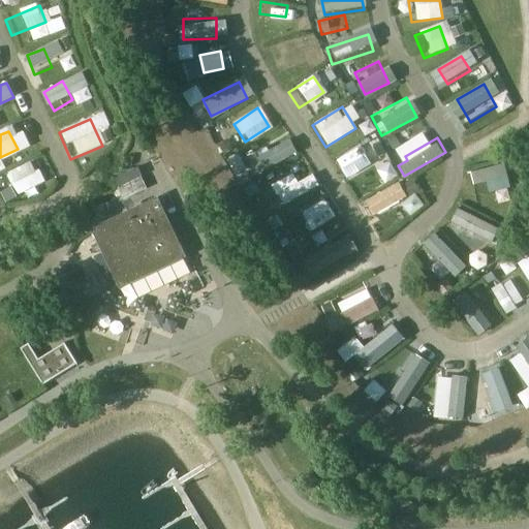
[(276,141),(255,154),(267,170),(287,158),(276,141)]
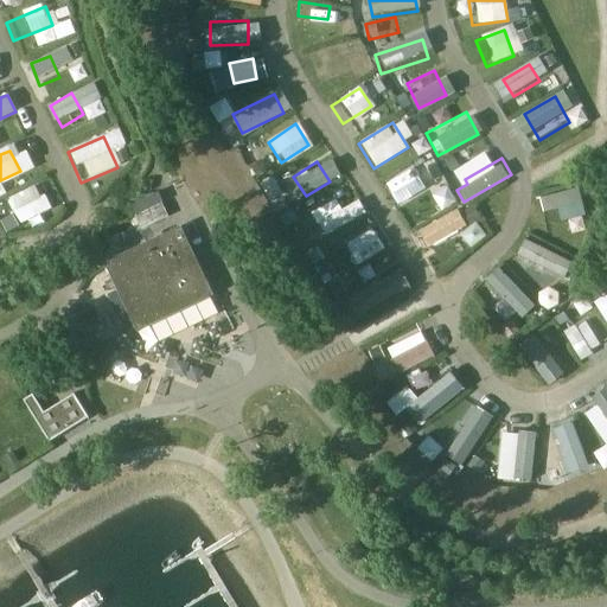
[(426,179),(401,193),(409,208),(434,193),(426,179)]
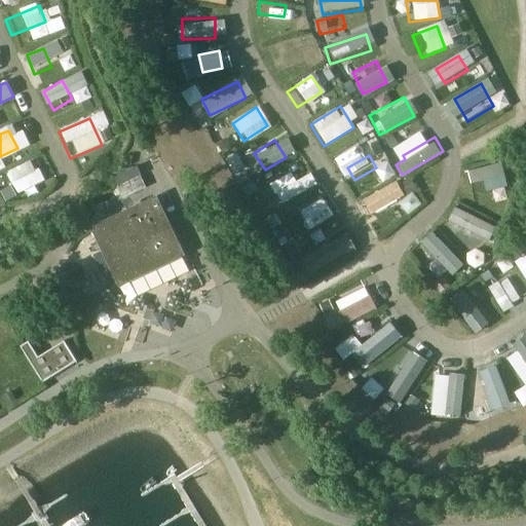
[(493,162),(466,172),(474,189),(499,179),(493,162)]
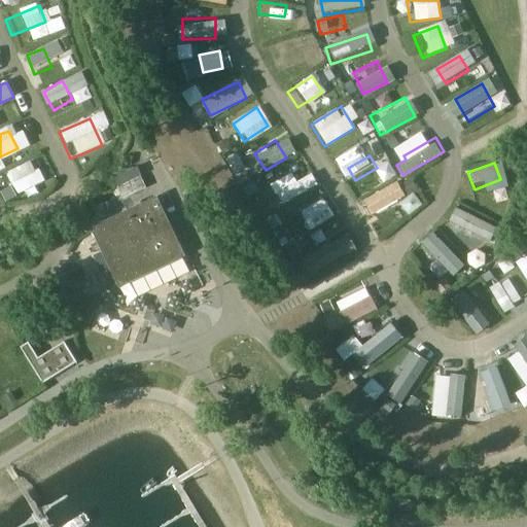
[(28,166),(9,176),(19,192),(37,182),(28,166)]
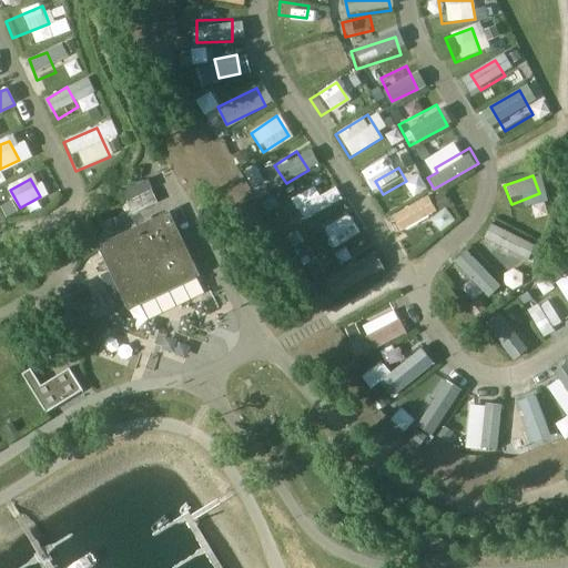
[(314,184),(288,200),(301,220),(326,205),(314,184)]
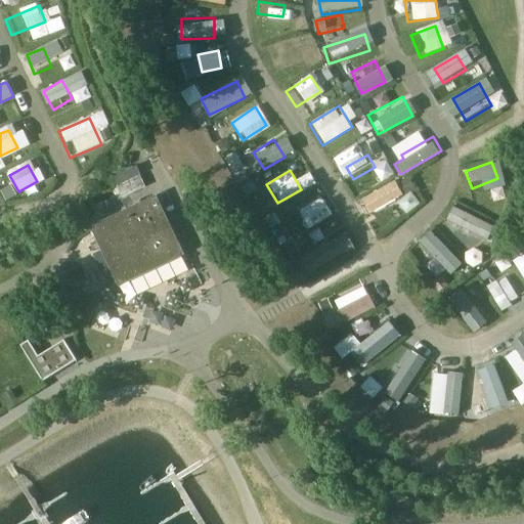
[(136,172),(113,182),(121,201),(144,190),(136,172)]
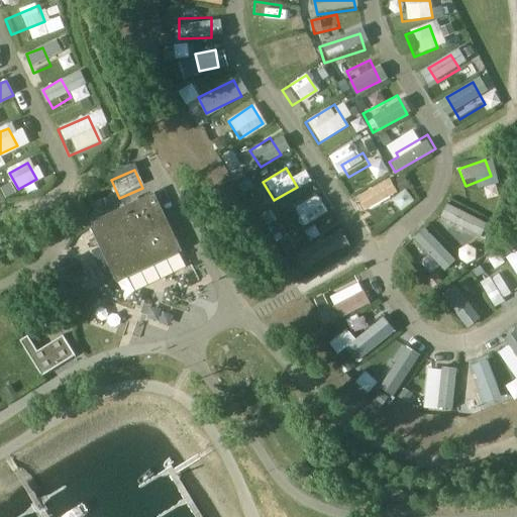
[(383,183),(355,200),(363,212),(390,195),(383,183)]
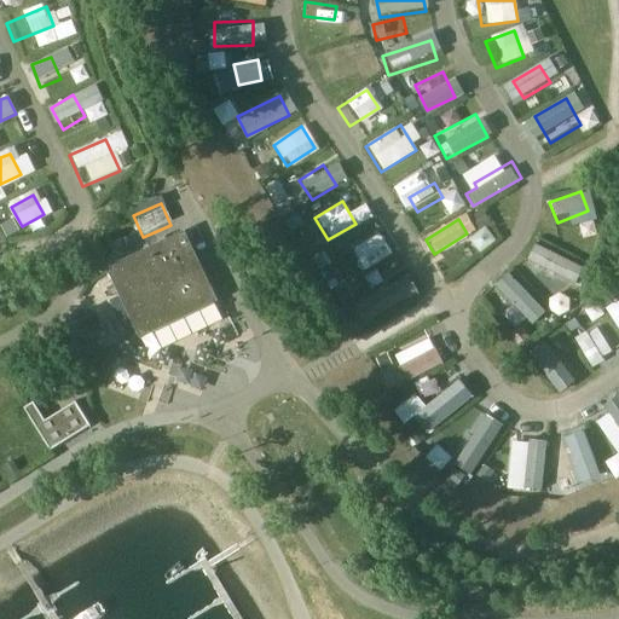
[(219,301),(183,231),(108,267),(136,331),(138,339),(219,301)]
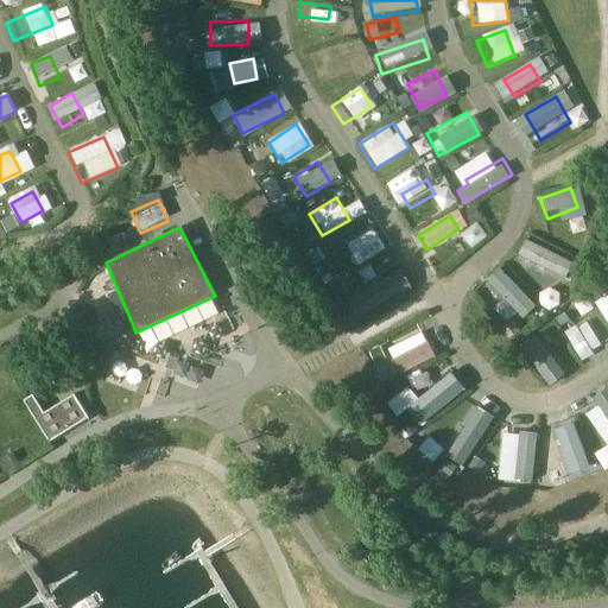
[(373,230),(340,247),(350,270),(387,252),(381,244),(373,230)]
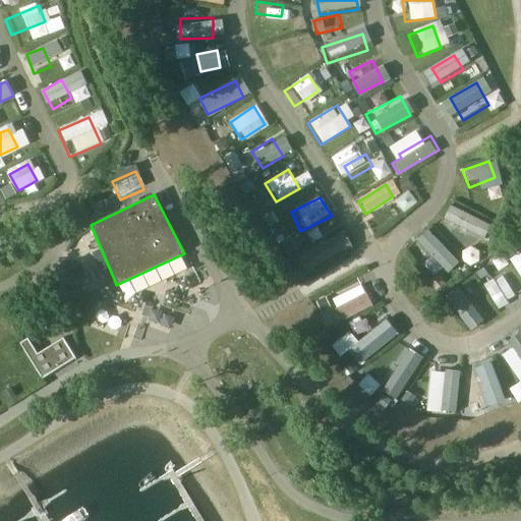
[(488,226),(450,209),(444,223),(481,240),(488,226)]
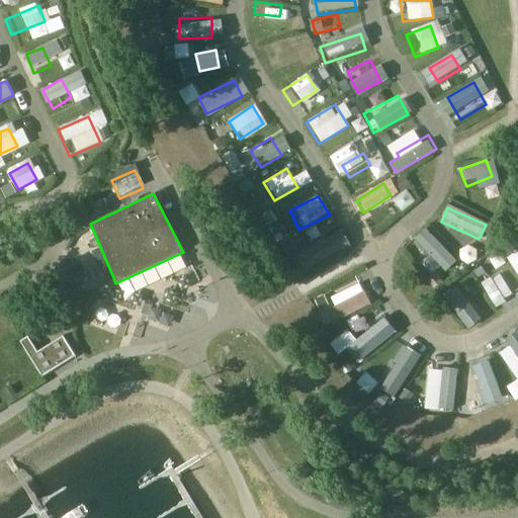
[(336,233),(294,255),(303,271),(344,248),(336,233)]
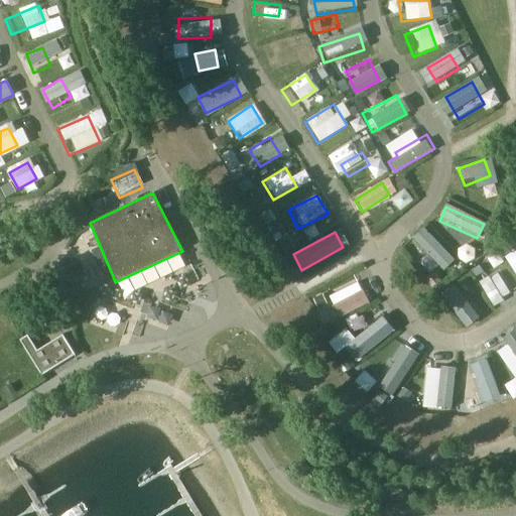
[(454,264),(426,240),(415,252),(442,277),(454,264)]
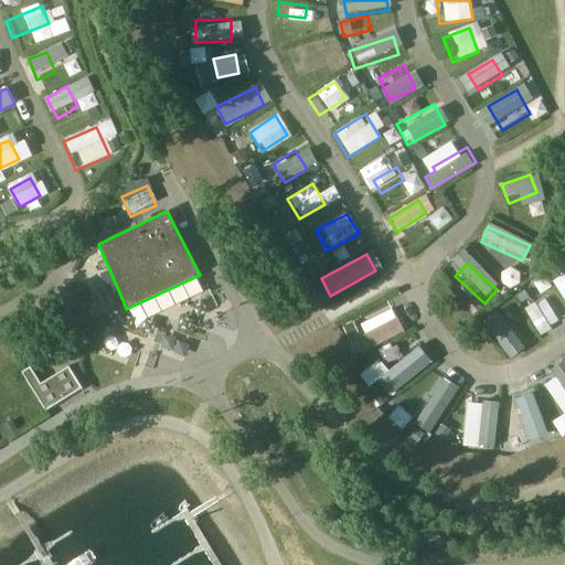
[(564,304),(564,269),(548,280),(564,306),(564,304)]
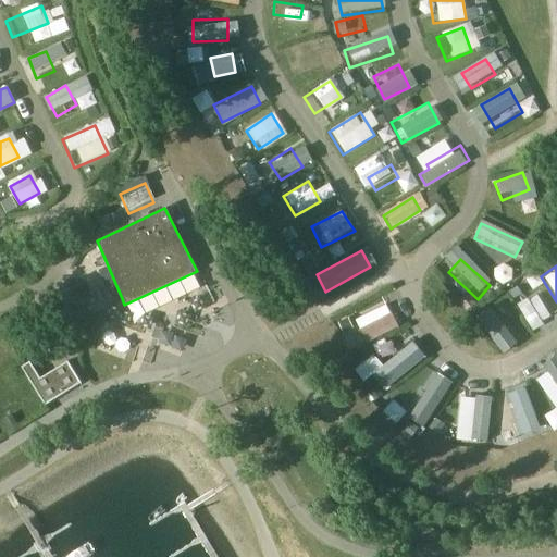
[(546,318),(532,295),(512,307),(528,330),(546,318)]
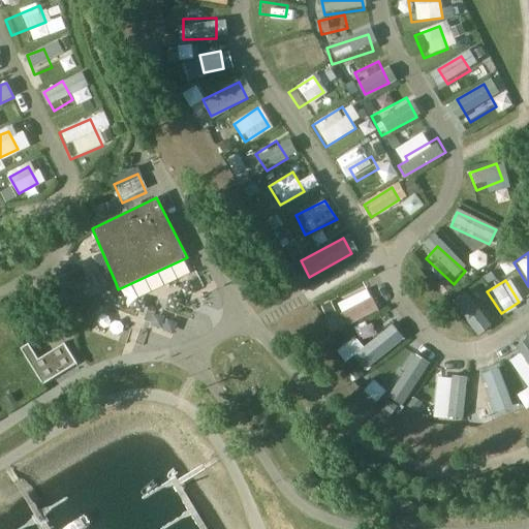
[(360,290),(335,304),(345,322),(369,309),(360,290)]
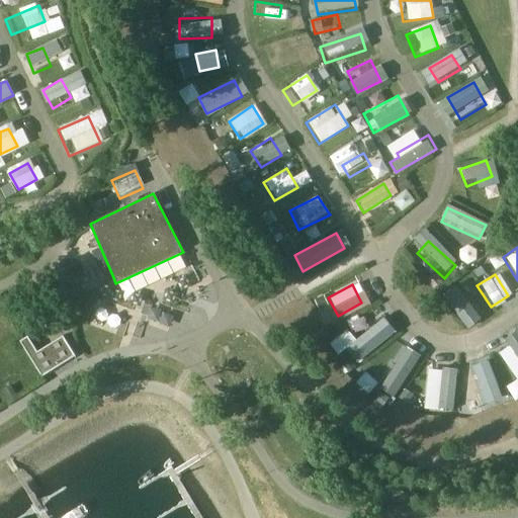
[(471,309),(454,285),(437,297),(454,322),(471,309)]
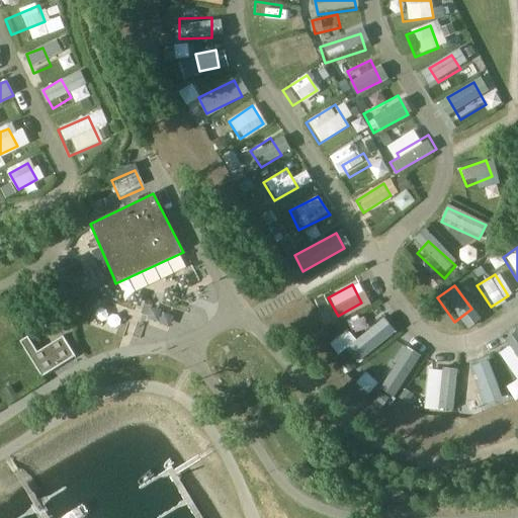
[(377,329),(348,347),(355,357),(383,339),(377,329)]
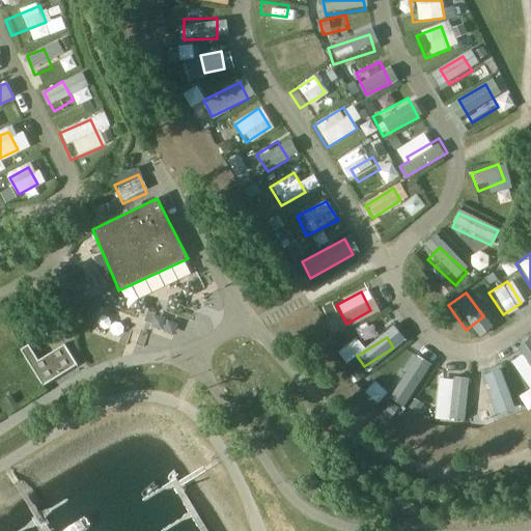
[(28,344),(21,350),(43,386),(77,365),(64,344),(37,361),(28,344)]
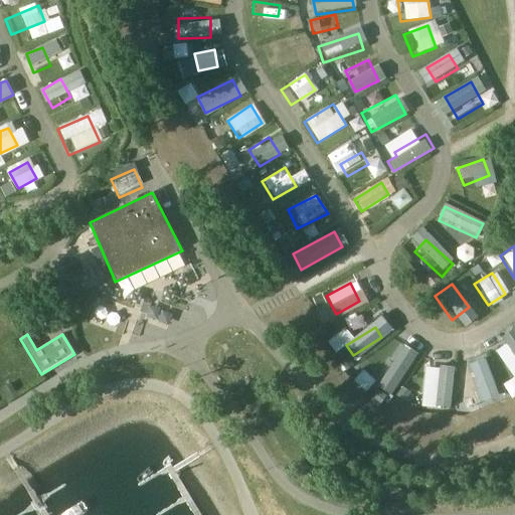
[(393,345),(378,372),(401,385),(416,358),(393,345)]
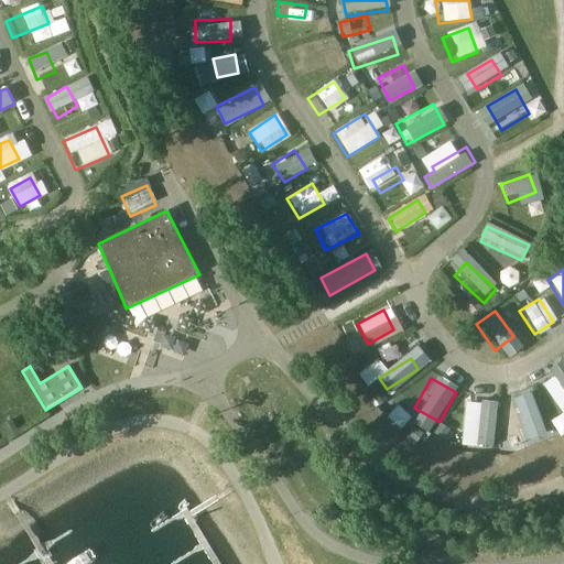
[(563,378),(546,389),(562,415),(563,413),(563,378)]
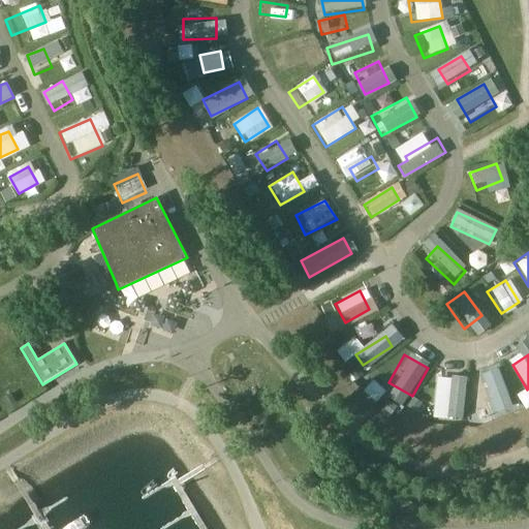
[(493,368),(468,375),(479,411),(504,403),(493,368)]
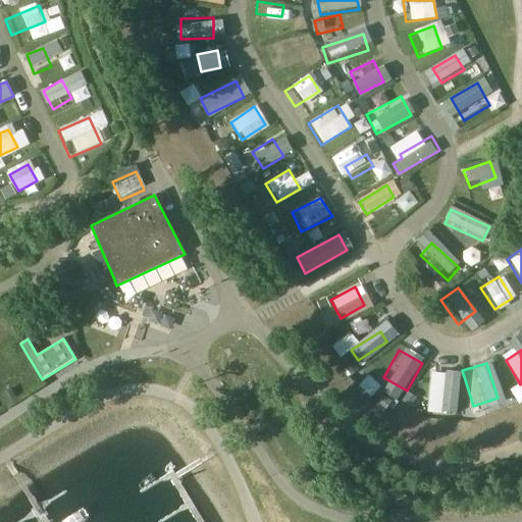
[(451,373),(426,372),(424,416),(449,417),(451,373)]
